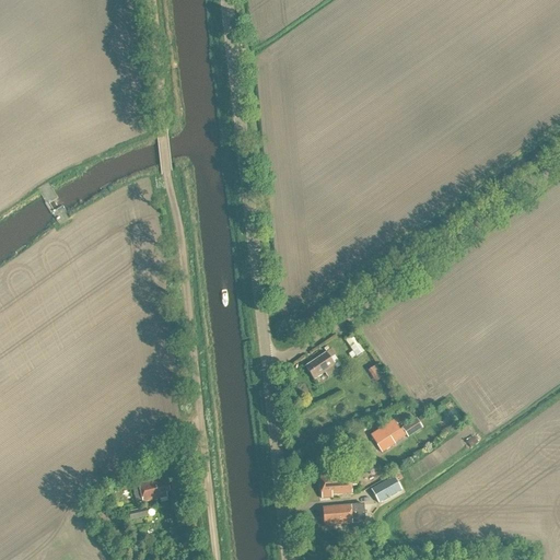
[(345,341),(351,351),(356,358),(364,353),(360,347),(362,345),(354,335),(345,341)]
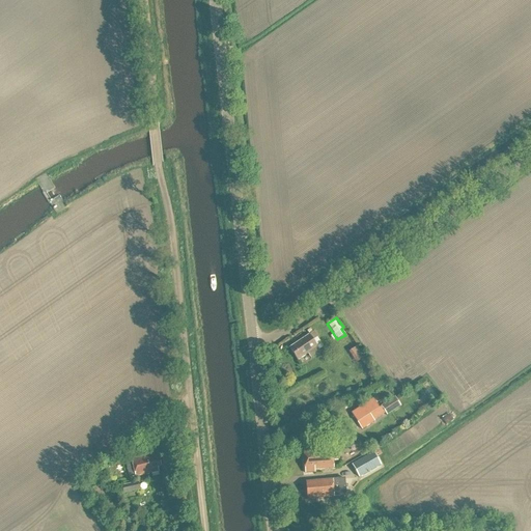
[(308,336),(289,348),(298,361),(316,348),(308,336)]
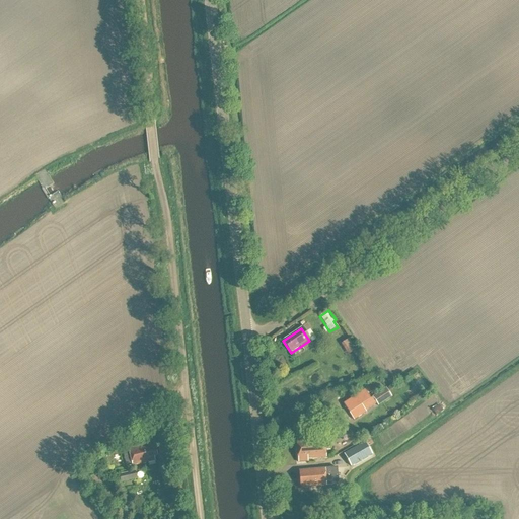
[(344,343),(352,355),(360,349),(353,338),(344,343)]
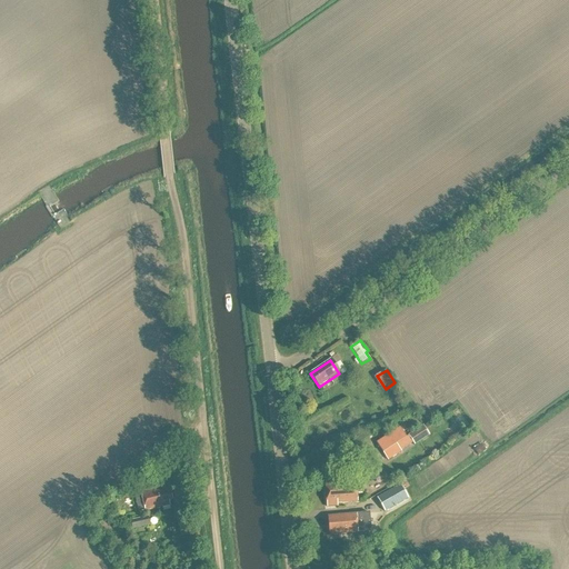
[(429,437),(423,428),(409,437),(415,446),(429,437)]
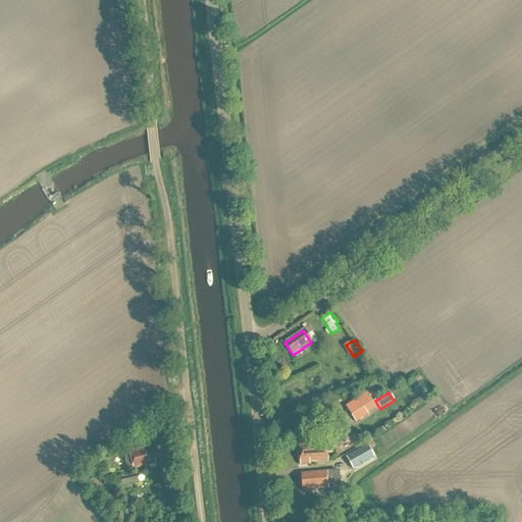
[(368,416),(364,409),(352,416),(356,423),(368,416)]
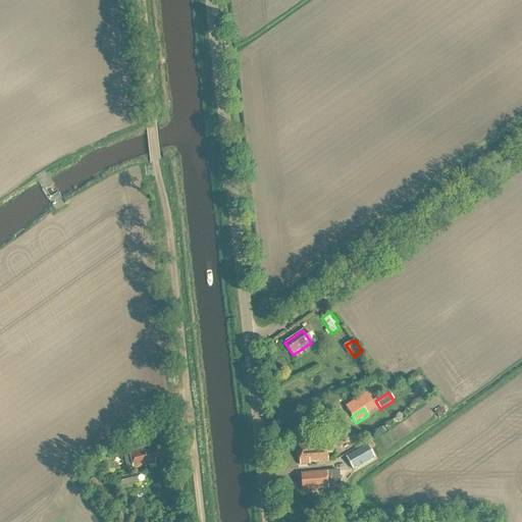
[(330,439),(298,442),(299,449),(298,449),(299,460),(300,466),(309,465),(309,463),(327,461),(327,455),(331,454),(330,439)]
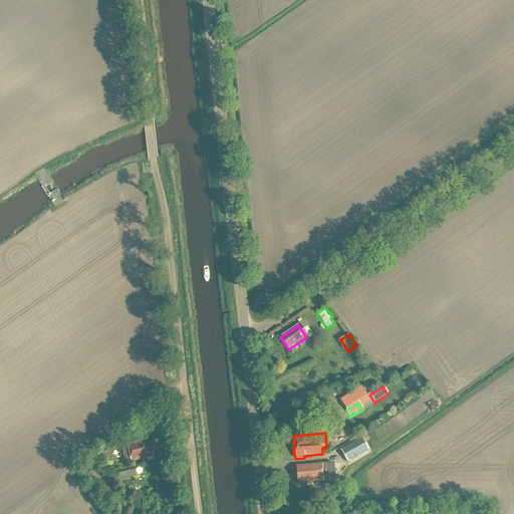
[(361,439),(340,451),(347,463),(368,451),(361,439)]
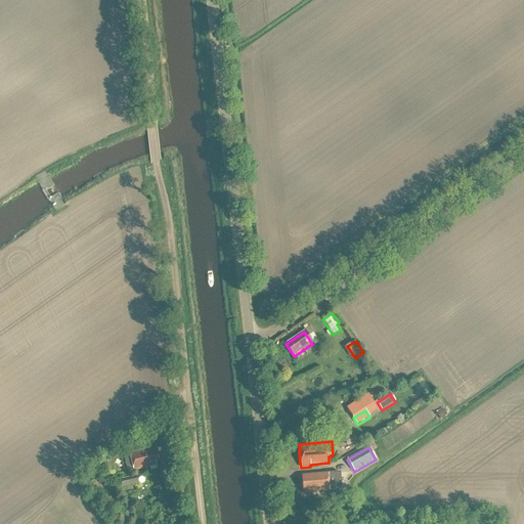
[(130,455),(124,457),(127,472),(134,471),(134,472),(157,466),(157,463),(159,462),(156,448),(130,454),(130,455)]
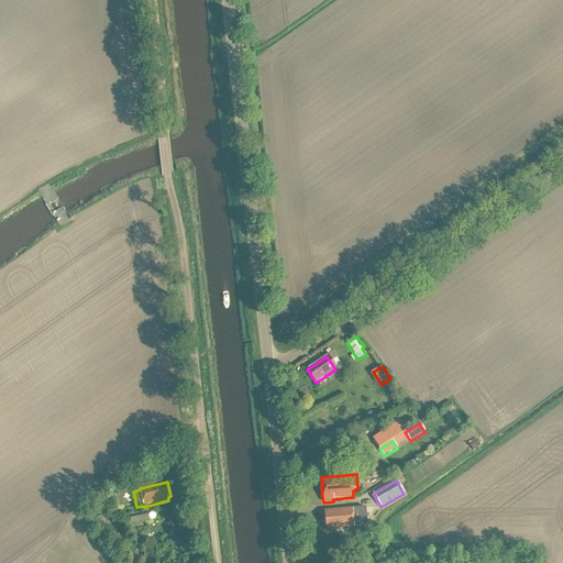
[(362,509),(324,512),(326,530),(354,529),(354,528),(364,527),(362,509)]
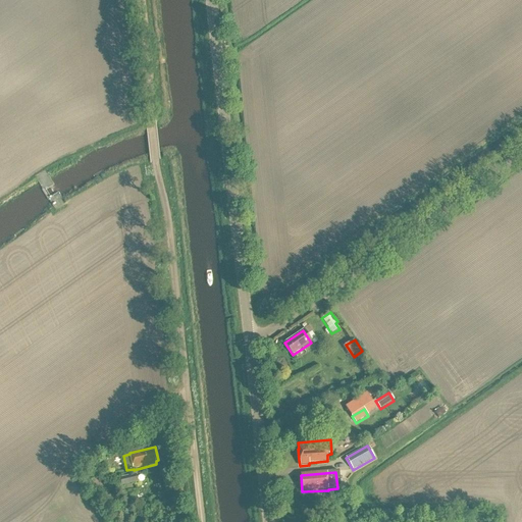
[(136,474),(119,478),(121,486),(138,482),(136,474)]
